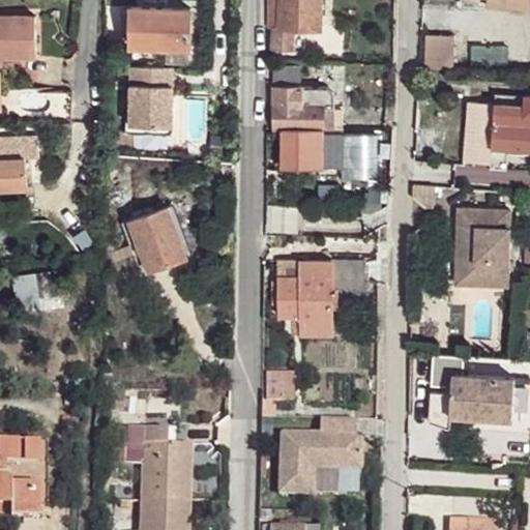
[(273,27),(272,49),(294,49),(294,28),(321,30),(322,0),(268,0),(268,27),(273,27)]
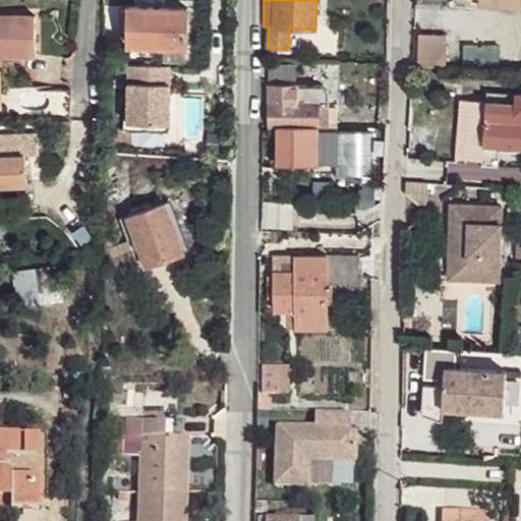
[(129,6),(128,45),(187,46),(188,7),(129,6)]
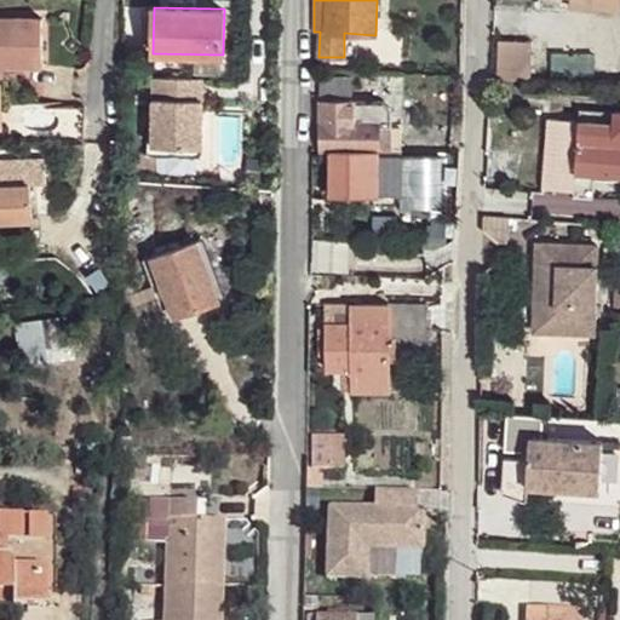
[(0,67),(21,67),(21,59),(42,59),(42,18),(0,17),(0,67)]
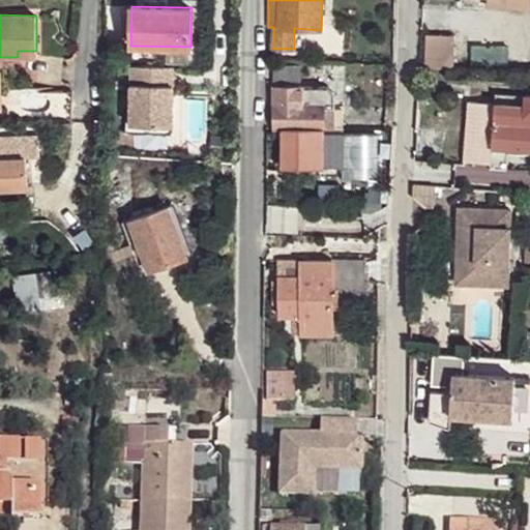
[(424,35),(424,68),(452,68),(452,36),(424,35)]
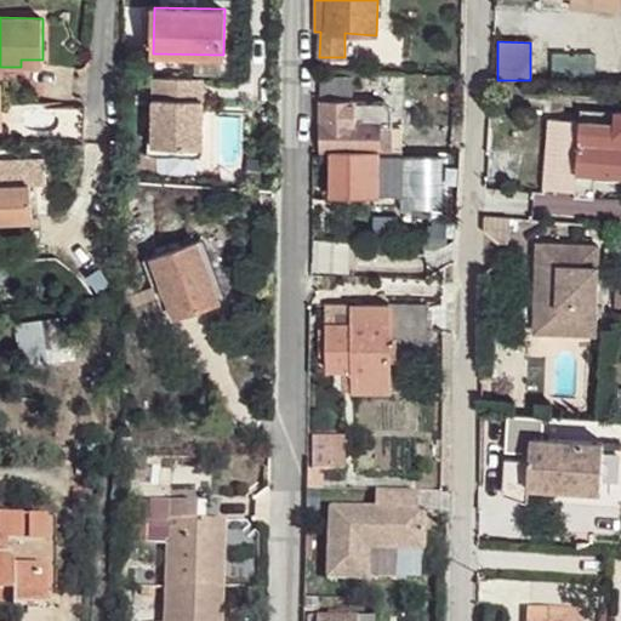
[(322,75),(322,95),(354,95),(354,77),(322,75)]
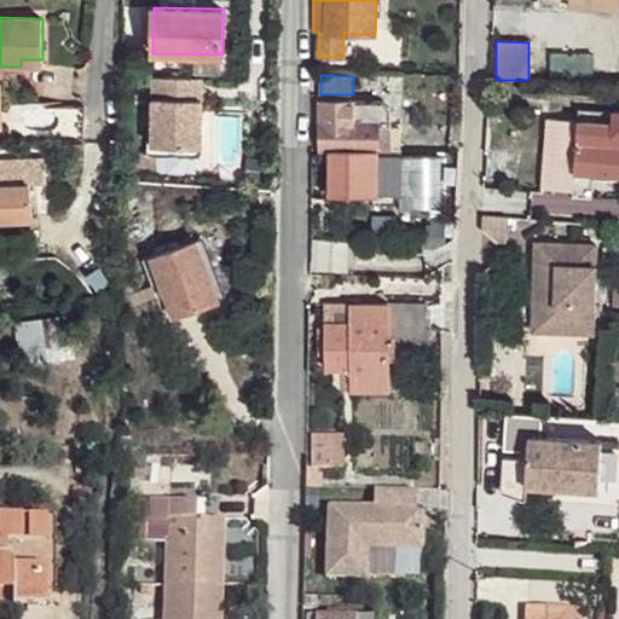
[(181,77),(154,76),(152,149),(201,150),(202,99),(202,77),(181,77)]
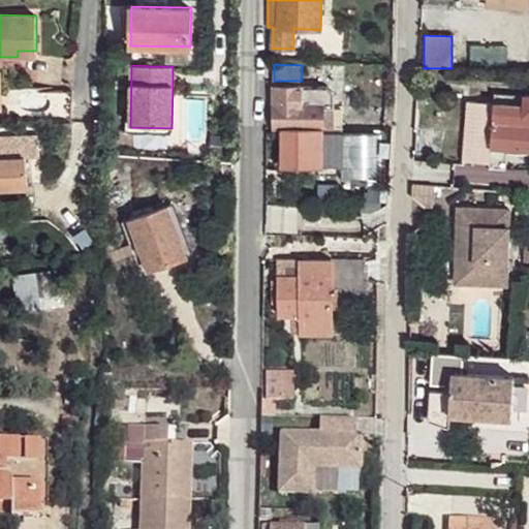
[(274,86),(274,128),(282,127),(323,127),(323,106),(334,106),(335,93),(329,86),(274,86)]
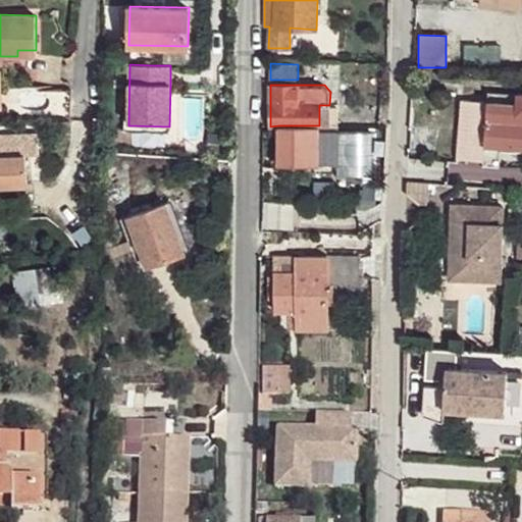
[(462,98),(457,158),(484,160),(501,162),(502,146),(521,147),(521,92),(519,93),(488,91),(488,99),(462,98)]
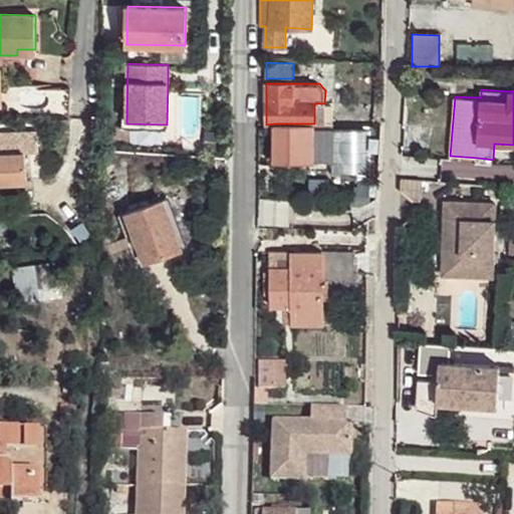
[(274,123),(273,163),(314,162),(314,129),(314,123),(274,123)]
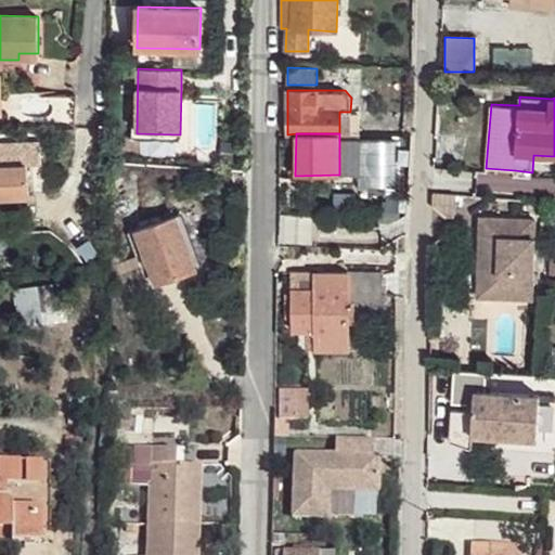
[(359,139),(339,139),(339,175),(359,175),(359,139)]
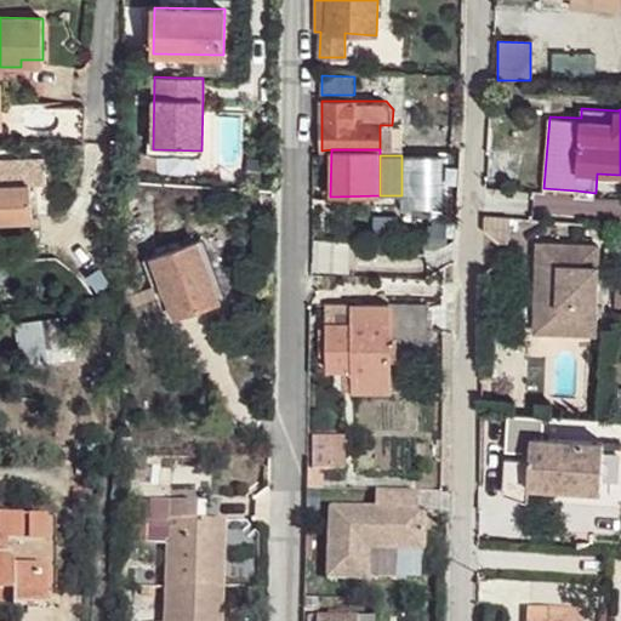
[(0,184),(0,222),(33,221),(30,183),(0,184)]
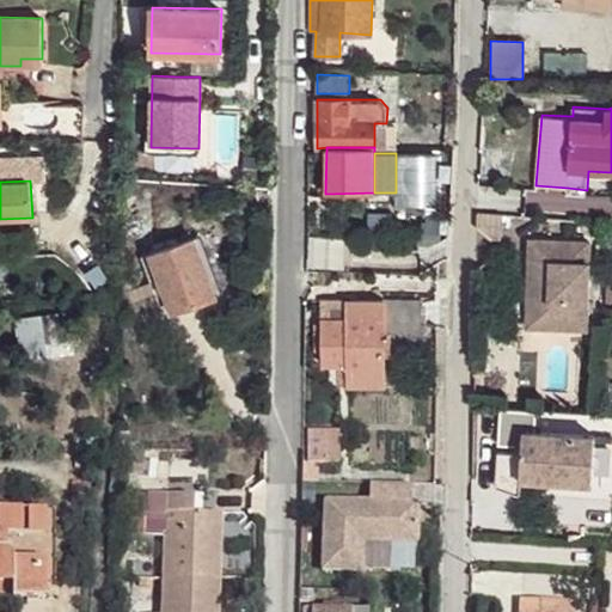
[(151,254),(172,313),(218,295),(195,237),(151,254)]
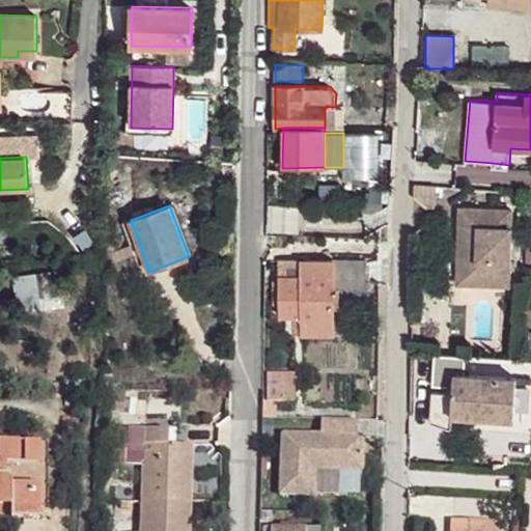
[(272,205),(271,231),(299,233),(300,205),(272,205)]
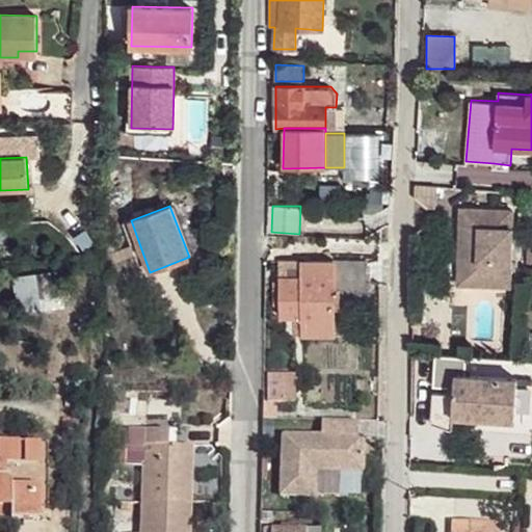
[(471,259),(471,285),(510,286),(512,210),(460,208),(459,246),(478,247),(478,259),(471,259)]
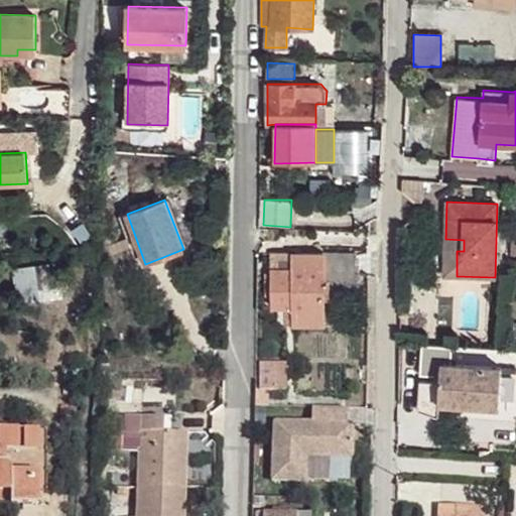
[(445,239),(444,275),(457,276),(457,251),(464,251),(464,240),(445,239)]
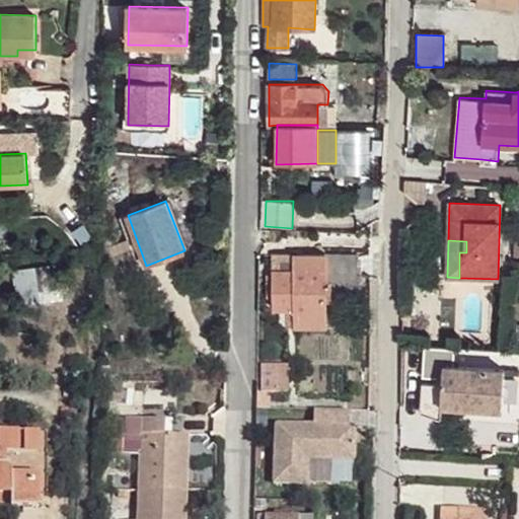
[(273,270),(273,309),(287,309),(296,309),(296,326),(326,326),(326,290),(359,289),(359,253),(325,254),(295,254),(295,270),(273,270)]
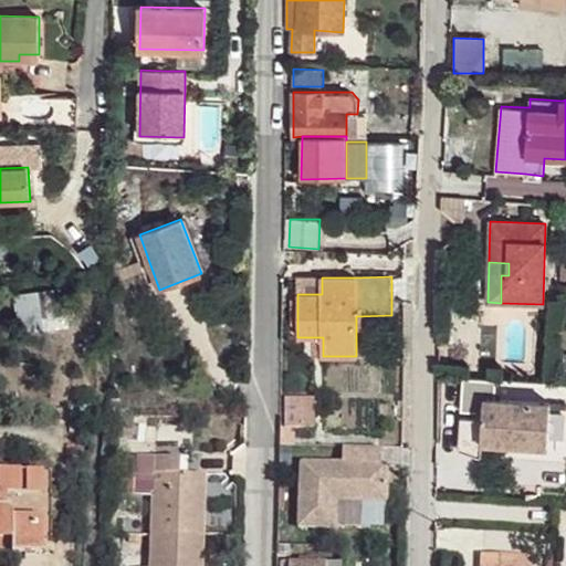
[(297,278),(297,294),(322,294),(322,278),(297,278)]
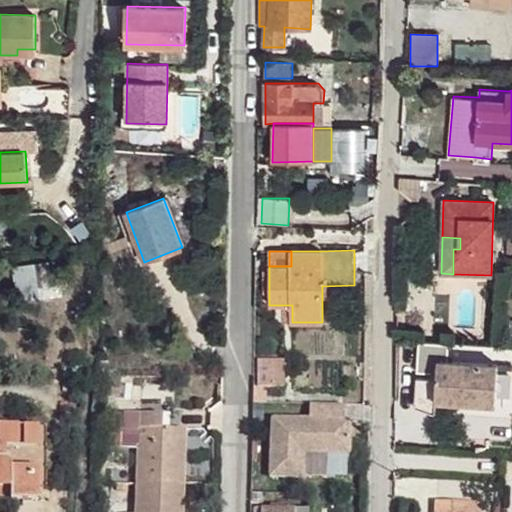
[(13,268),(19,301),(61,294),(56,260),(13,268)]
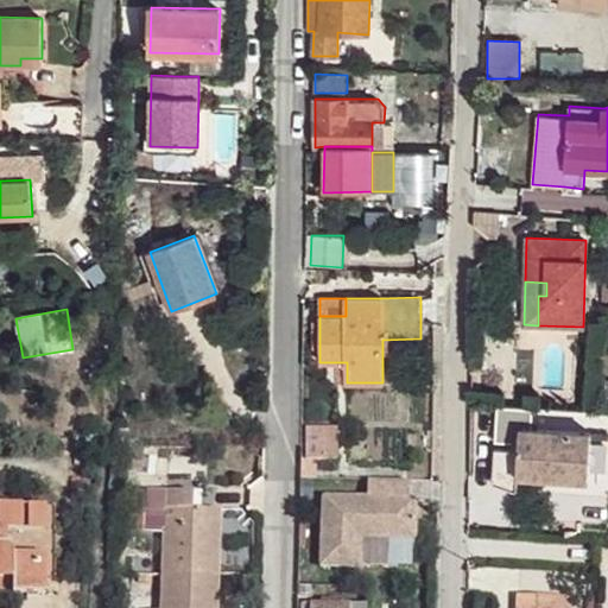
[(347,362),(336,362),(336,382),(347,382),(347,362)]
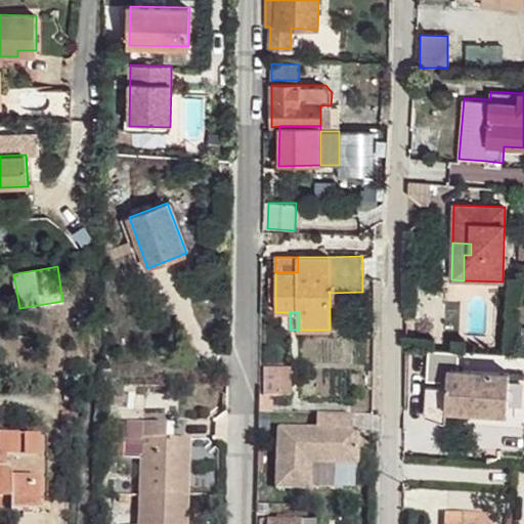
[(427,386),(425,417),(446,424),(446,410),(507,413),(510,373),(459,369),(460,351),(429,350),(427,381),(441,381),(441,387),(427,386)]
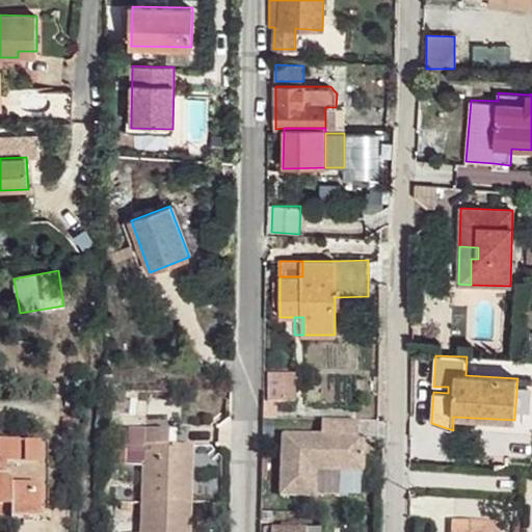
[(267,374),(267,401),(271,401),(281,401),(282,374),(267,374)]
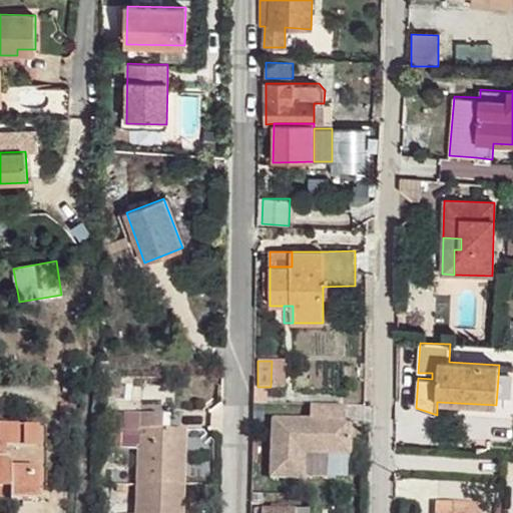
[(272,361),(271,387),(285,388),(285,361),(272,361)]
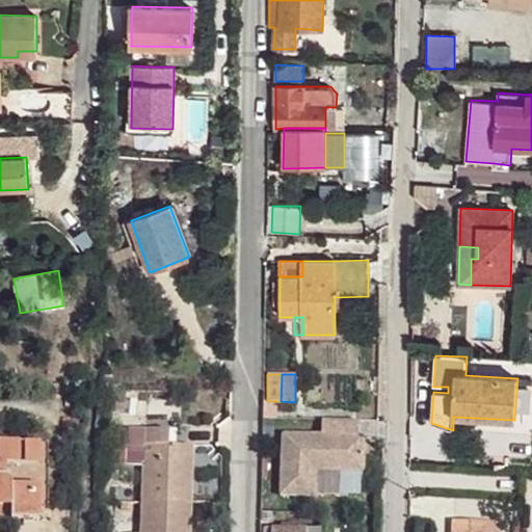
[(262,401),(262,417),(271,417),(271,401),(267,401),(262,401)]
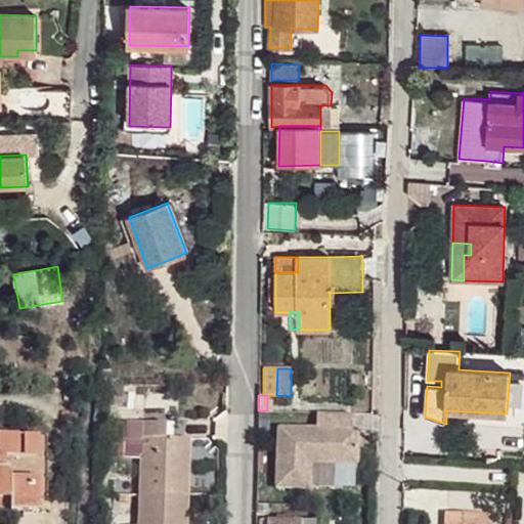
[(315,429),(277,428),(274,486),(308,488),(310,463),(355,466),(357,431),(351,431),(352,415),(316,413),(315,429)]
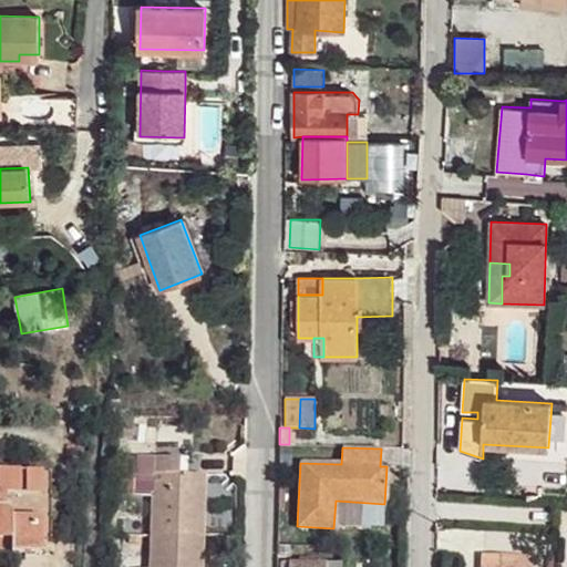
[(199,566),(204,475),(179,475),(181,459),(136,456),(136,473),(154,474),(150,566),(199,566)]
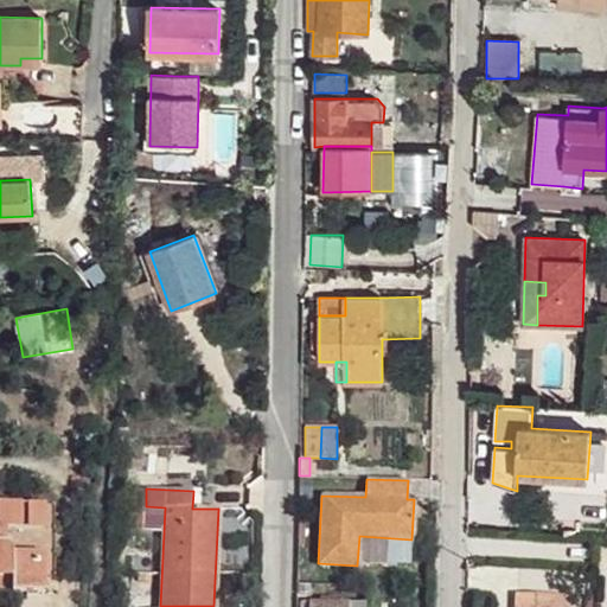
[(0,577),(14,577),(14,588),(14,592),(45,593),(45,555),(14,555),(14,553),(14,551),(12,549),(11,547),(8,545),(5,545),(6,531),(45,531),(45,506),(0,505),(0,577)]
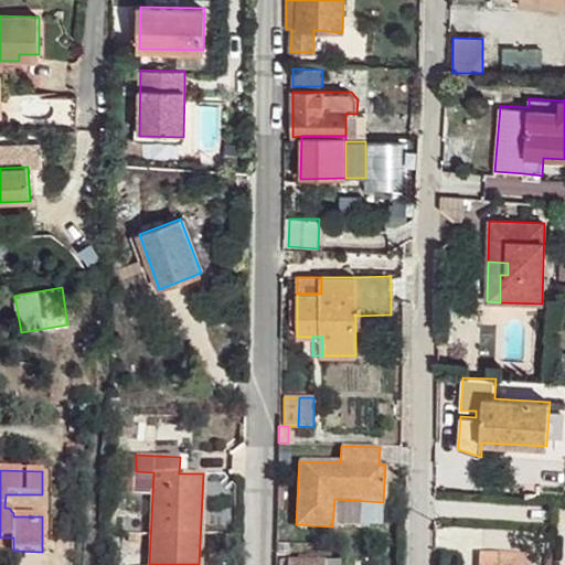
[(0,546),(13,547),(13,537),(0,537),(0,546)]
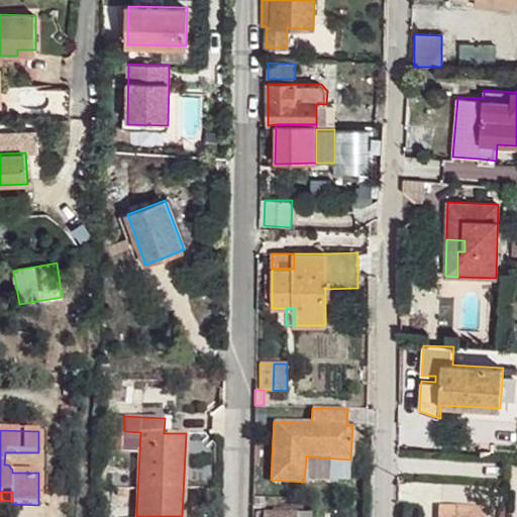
[(474,516),(475,507),(438,506),(438,516),(474,516)]
